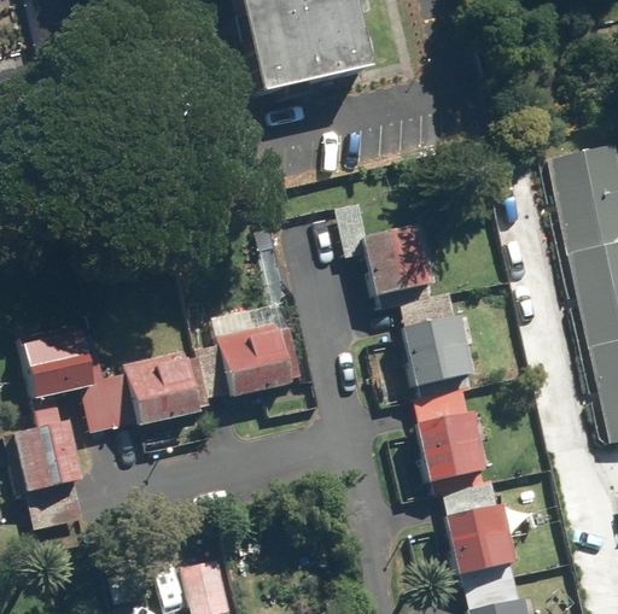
[(239,0),(261,92),(374,65),(359,0),(239,0)]
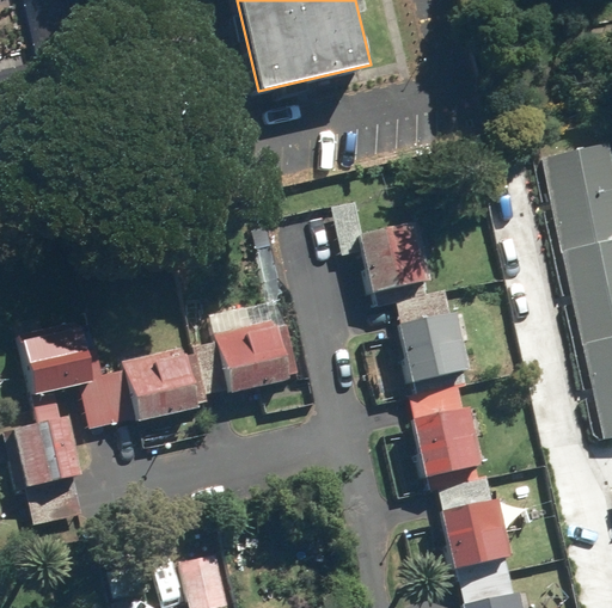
[(611,164),(607,143),(540,158),(558,240),(604,438),(606,438),(611,436),(611,164)]
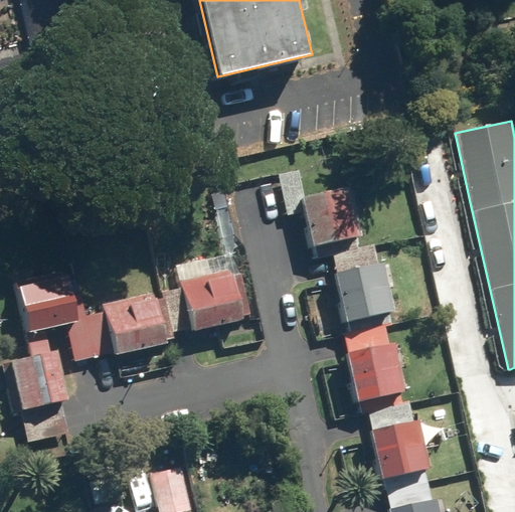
[(314,248),(362,236),(350,185),(301,196),(314,248)]
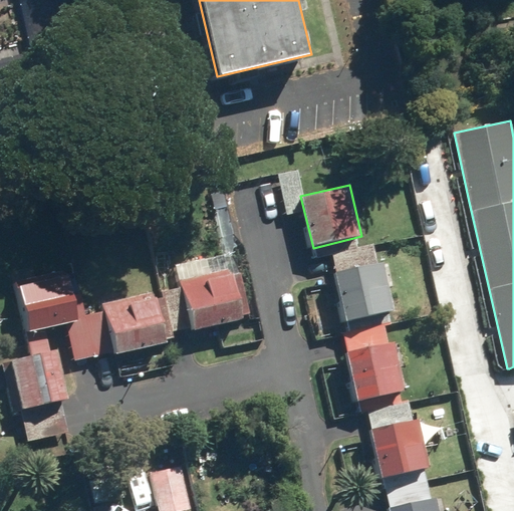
[(377,262),(372,244),(332,253),(348,319),(395,308),(383,260),(377,262)]
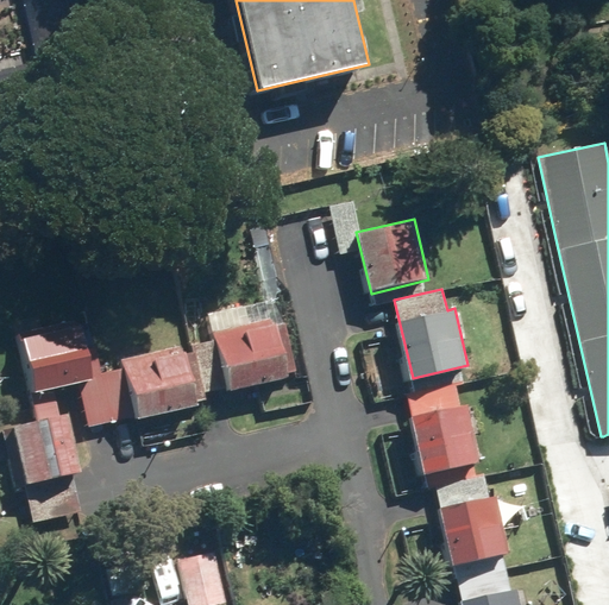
[(196,351),(207,401),(309,378),(292,297),(218,313),(225,345),(196,351)]
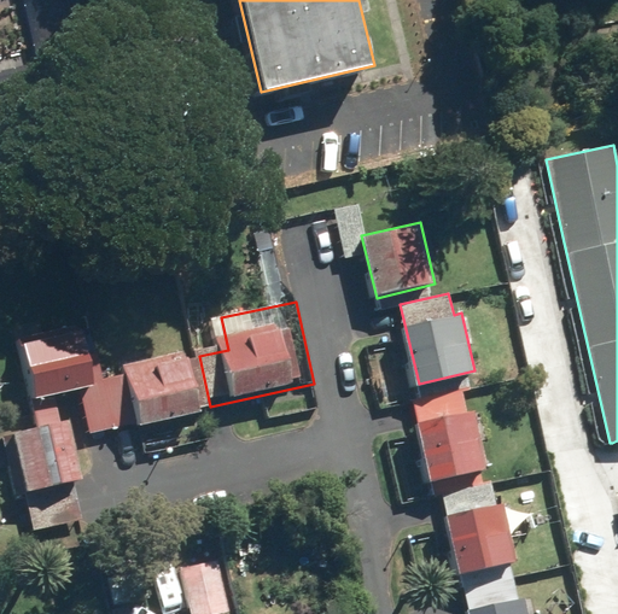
[(24,415),(45,410),(40,386),(66,380),(87,376),(83,364),(74,317),(6,333),(24,415)]
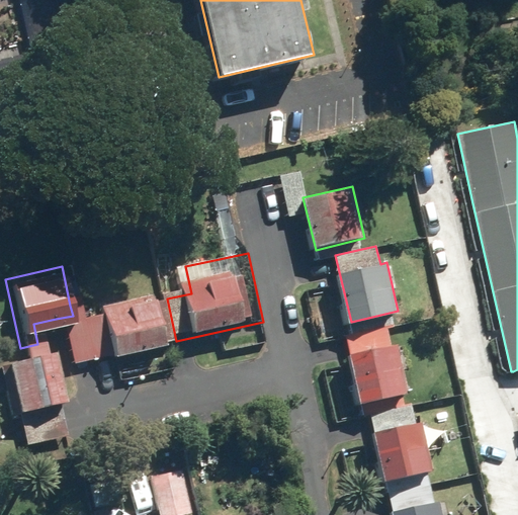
[(168,346),(157,297),(81,314),(83,324),(67,328),(74,362),(114,354),(115,357),(168,346)]
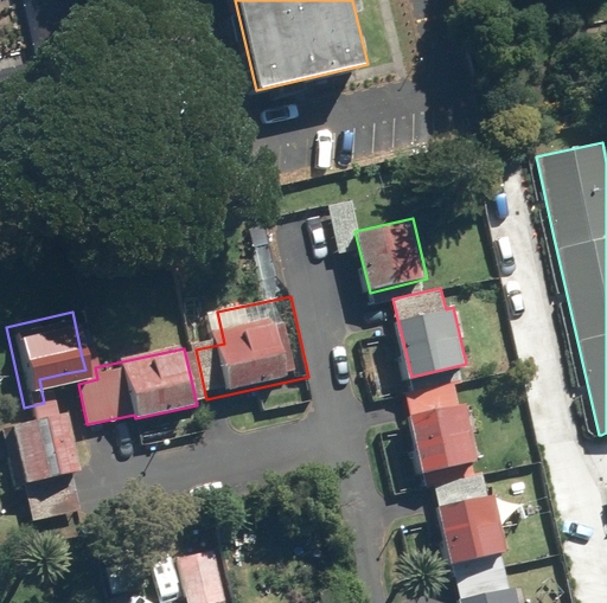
[(458,405),(451,374),(413,384),(401,386),(422,474),(477,461),(464,404),(458,405)]
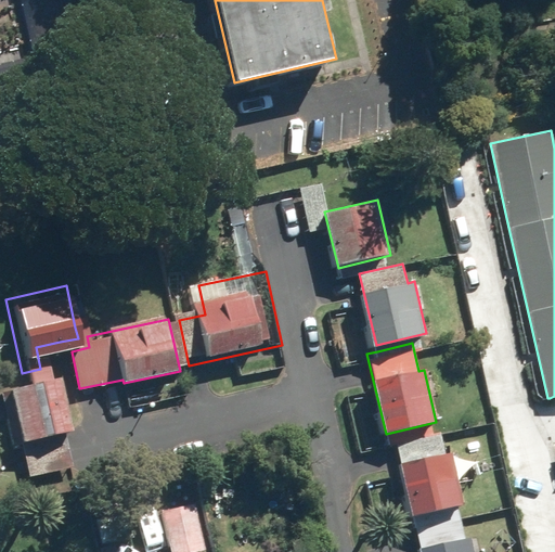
[(9,396),(27,477),(78,466),(60,385),(9,396)]
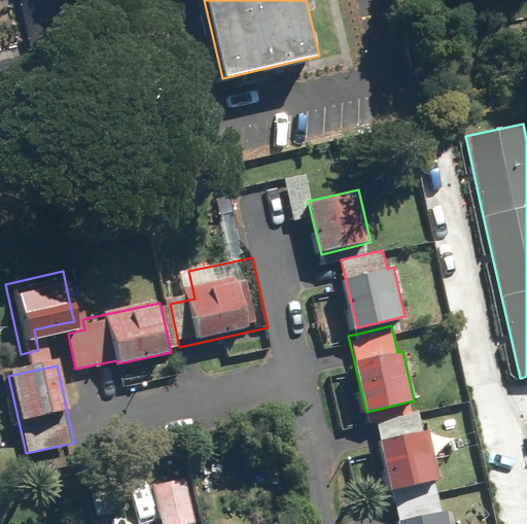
[(373,414),(391,492),(437,481),(419,403),(373,414)]
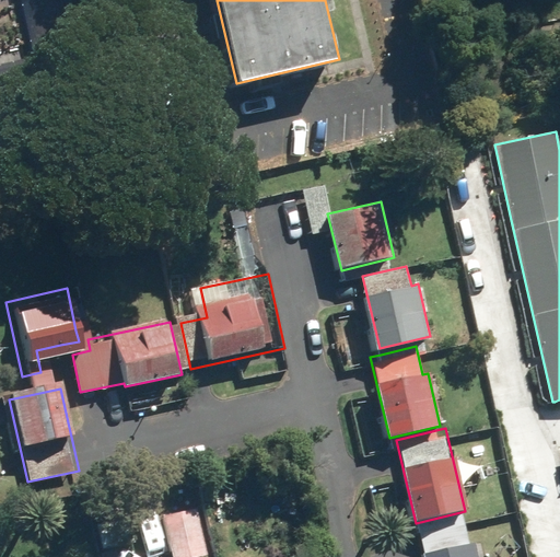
[(187,556),(209,552),(198,507),(162,515),(172,556),(187,556)]
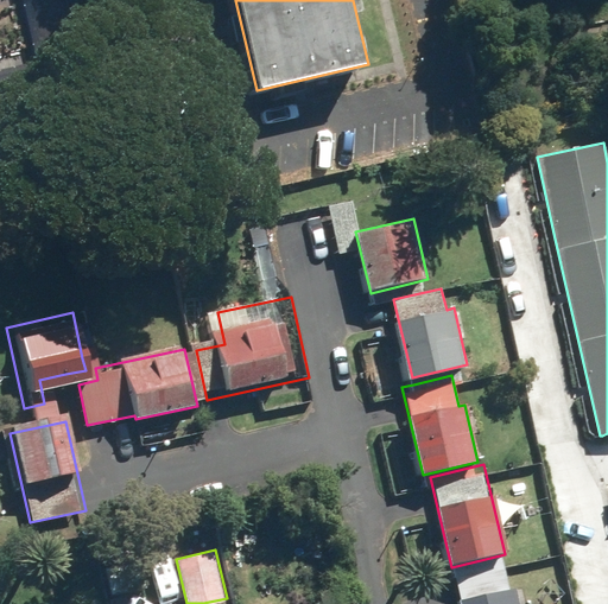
[(515,603),(505,554),(451,567),(460,603),(515,603)]
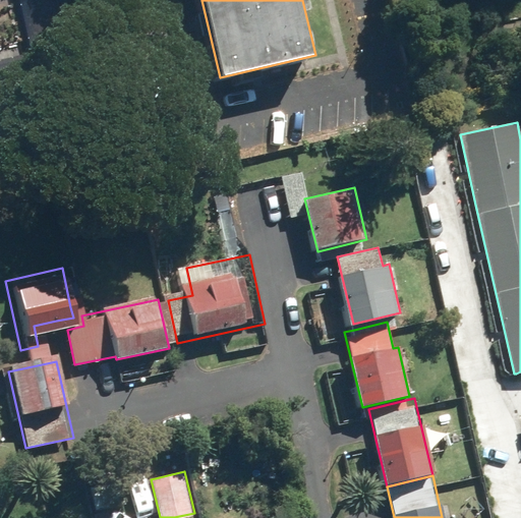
All buildings are outlined.
